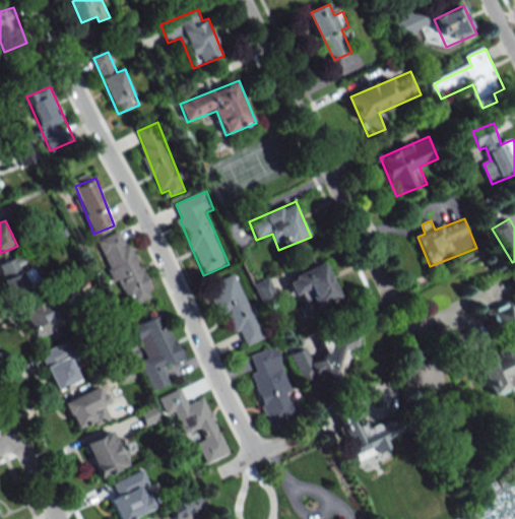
[(101,241),(128,308),(155,297),(127,230),(101,241)]
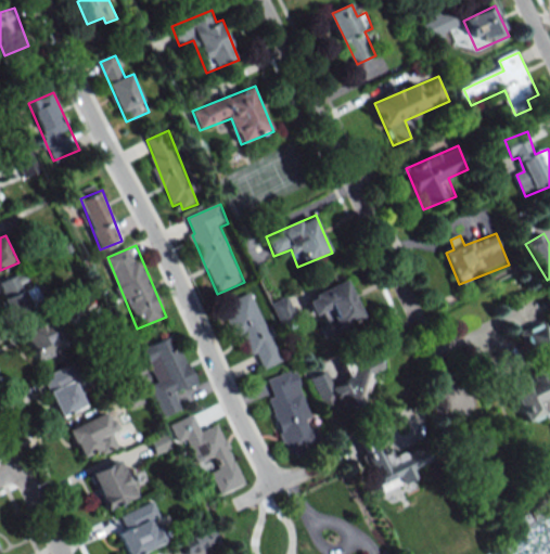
[(0,285),(15,317),(41,305),(27,272),(0,285)]
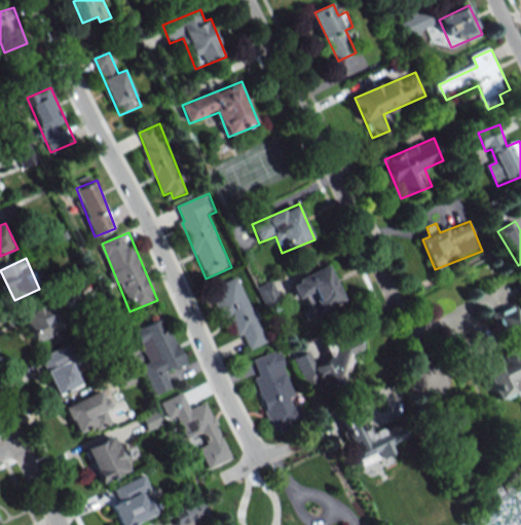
[(291,283),(299,302),(307,298),(317,317),(347,304),(330,265),(291,283)]
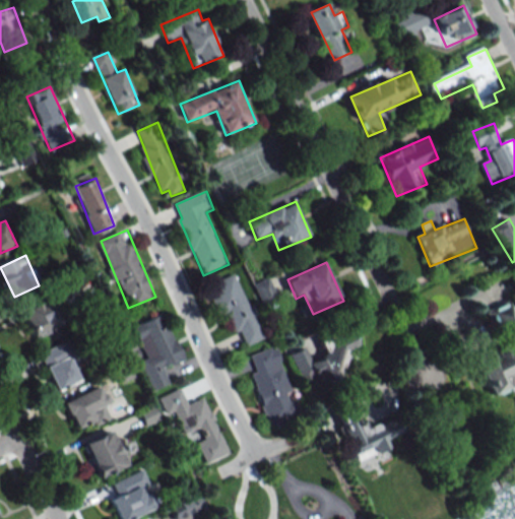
[(266,339),(238,274),(214,284),(242,349),(266,339)]
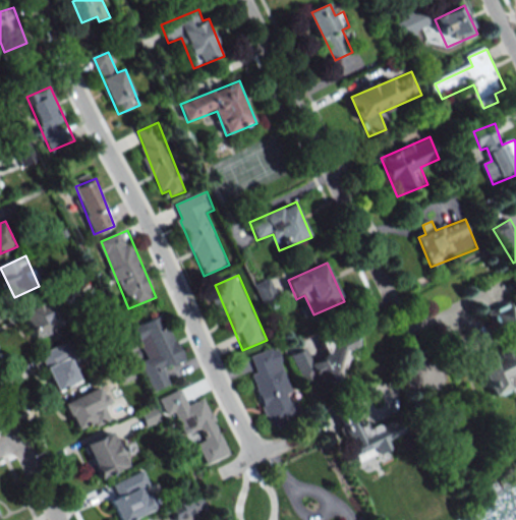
[(256,286),(267,307),(282,300),(272,279),(256,286)]
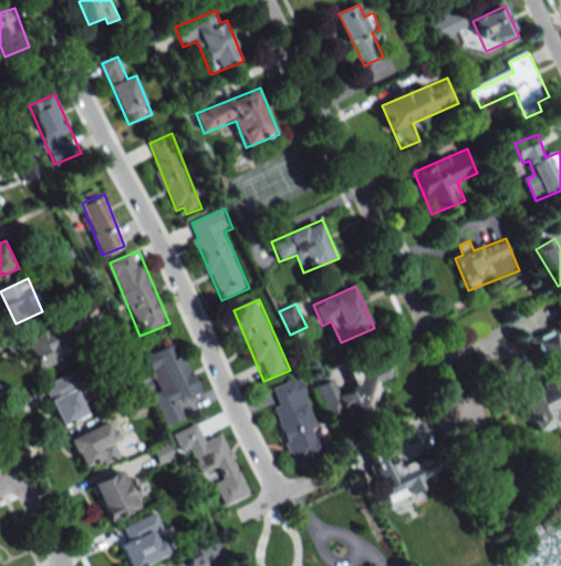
[(69,359),(54,327),(26,340),(40,372),(69,359)]
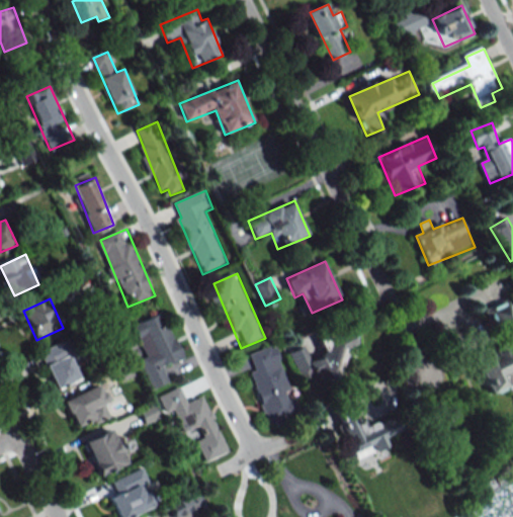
[(476,358),(493,397),(511,389),(505,375),(512,371),(512,302),(511,299),(491,309),(507,343),(476,358)]
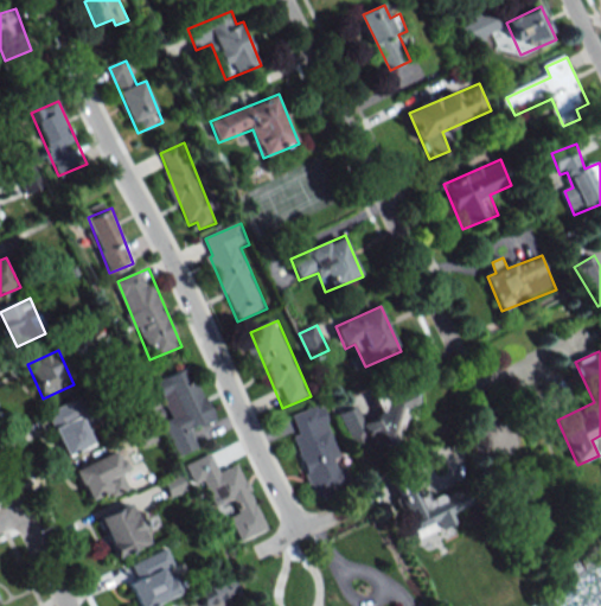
[(200,450),(193,429),(213,422),(194,369),(159,381),(174,421),(167,423),(179,457),(200,450)]
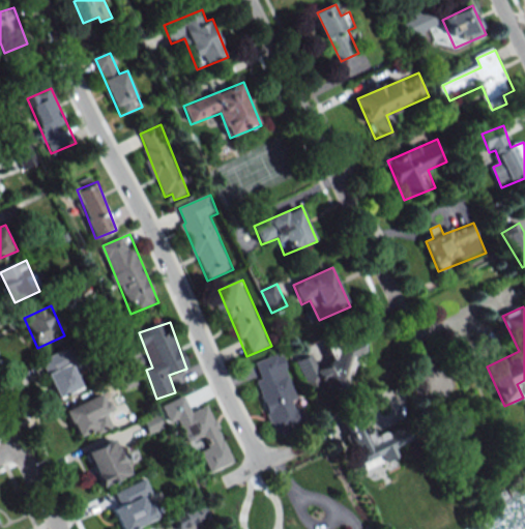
[(299,360),(310,395),(355,382),(349,362),(369,357),(362,336),(328,347),(333,363),(320,368),(316,355),(299,360)]
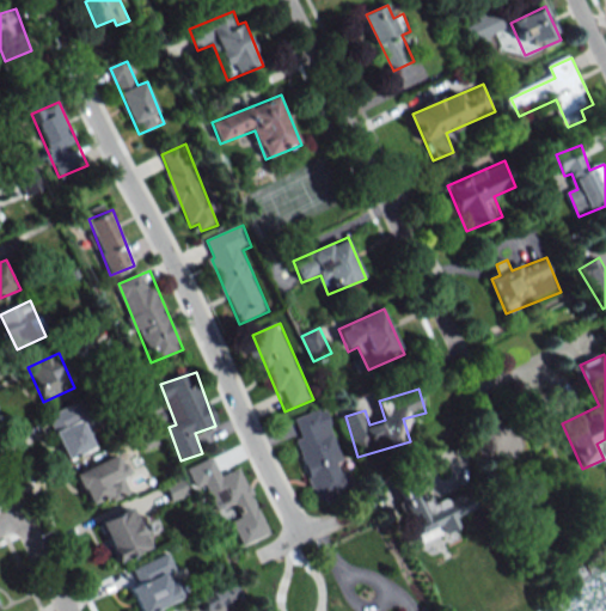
[(69,462),(101,447),(81,403),(49,417),(69,462)]
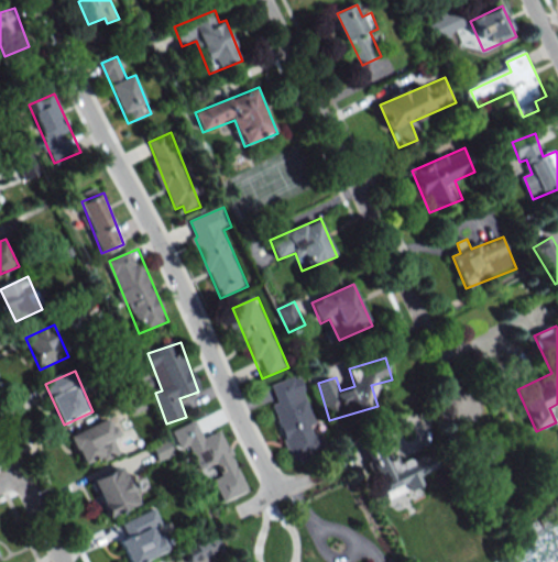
[(326,452),(303,376),(273,385),(280,404),(275,405),(293,463),(326,452)]
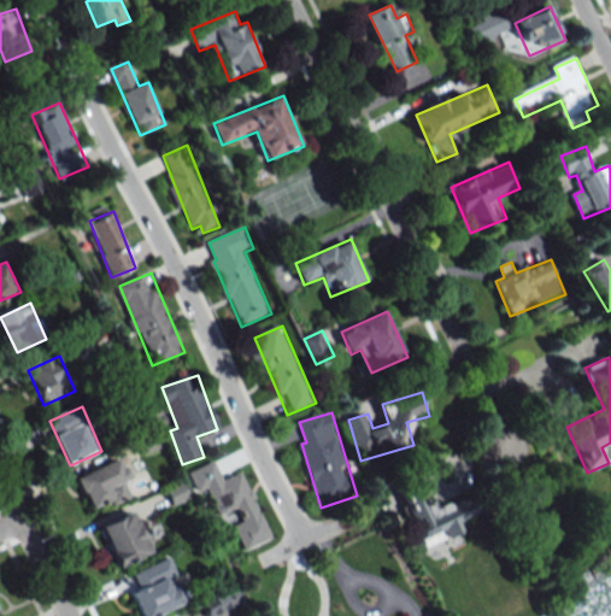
[(136,496),(119,459),(78,479),(95,515),(136,496)]
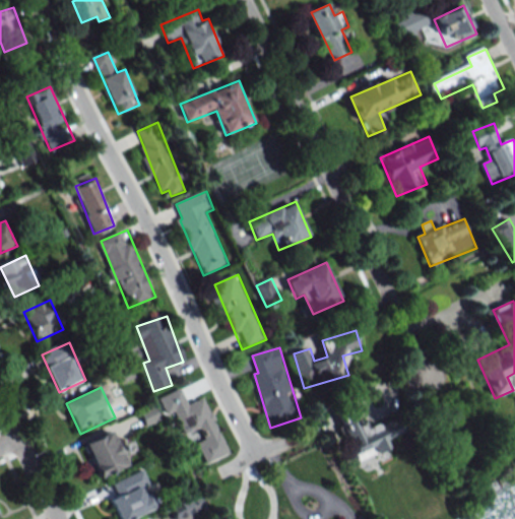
[(187,436),(201,430),(205,441),(199,443),(207,464),(231,455),(208,398),(190,405),(183,389),(161,398),(168,416),(178,412),(187,436)]
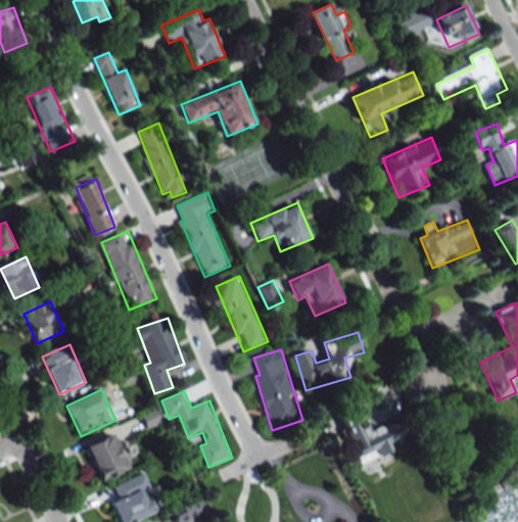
[(149,429),(163,421),(157,409),(143,416),(149,429)]
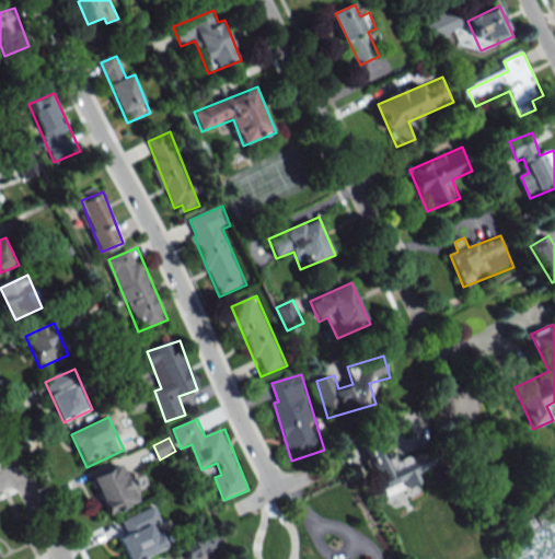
[(388,498),(423,482),(418,474),(431,468),(424,452),(394,465),(384,440),(366,447),(388,498)]
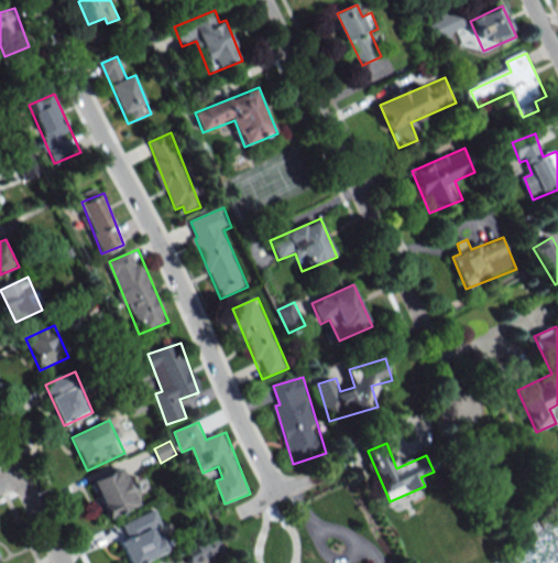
[(94,482),(110,519),(142,505),(124,468),(94,482)]
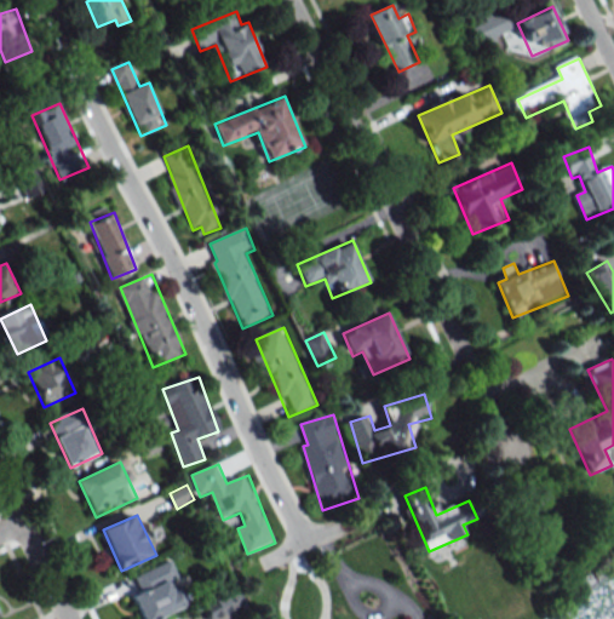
[(137,577),(143,591),(133,596),(144,618),(160,618),(190,606),(172,562),(137,577)]
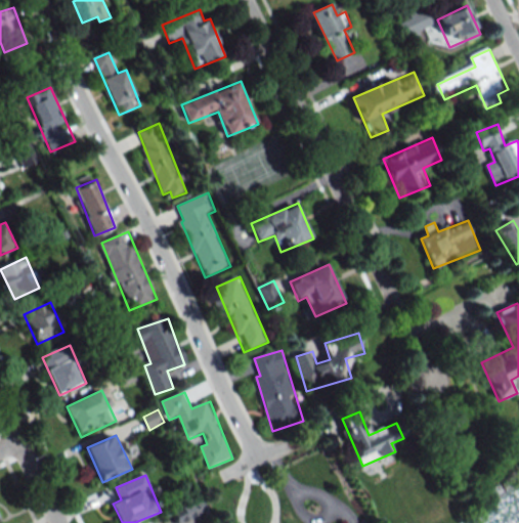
[(185,522),(207,513),(200,498),(172,512),(177,522),(185,522)]
